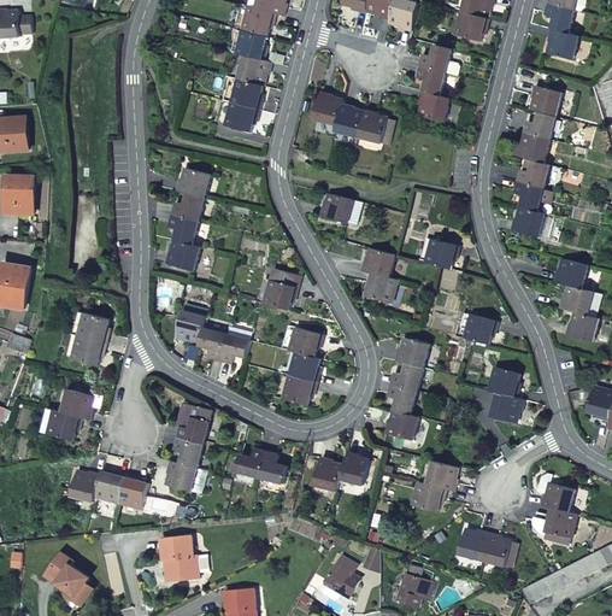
[(282,4),(283,0),(257,0),(254,9),(274,13),(282,16),(286,4),(282,4)]
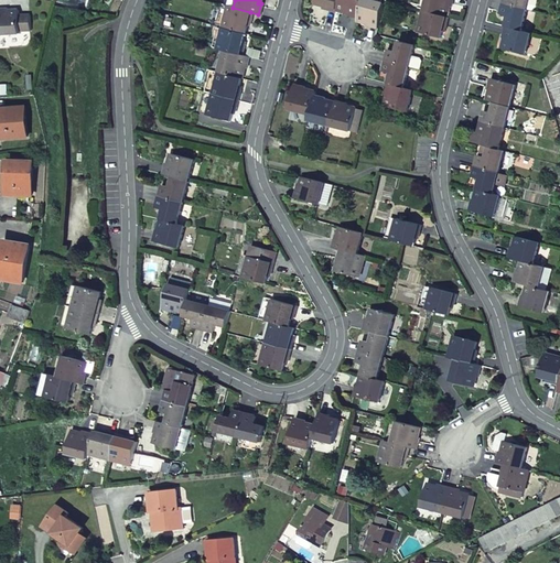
[(333,9),(335,0),(312,0),(311,3),(322,6),(322,9),(332,11),(333,9)]
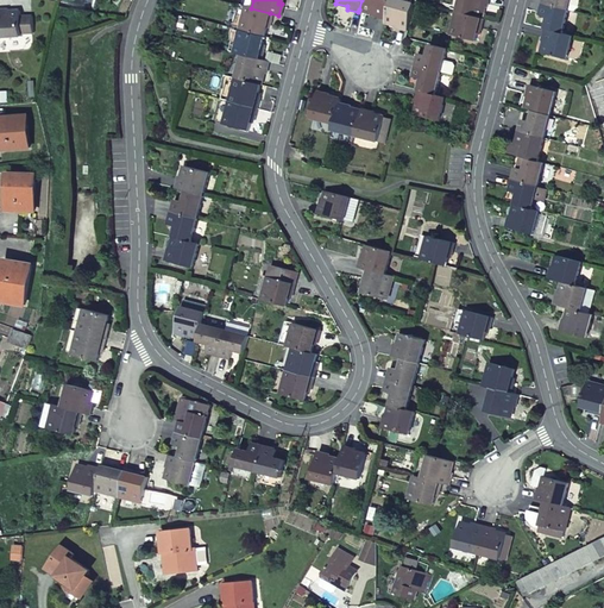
[(362,0),(359,10),(371,13),(370,16),(382,18),(385,0),(362,0)]
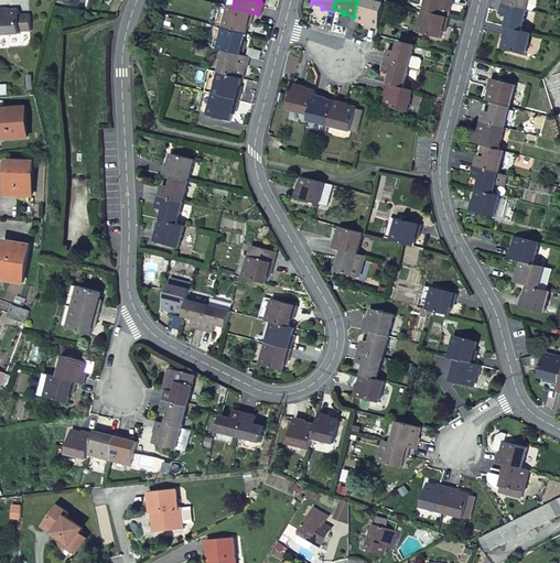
[(357,0),(354,17),(353,20),(363,22),(363,25),(374,28),(380,2),(370,0),(357,0)]
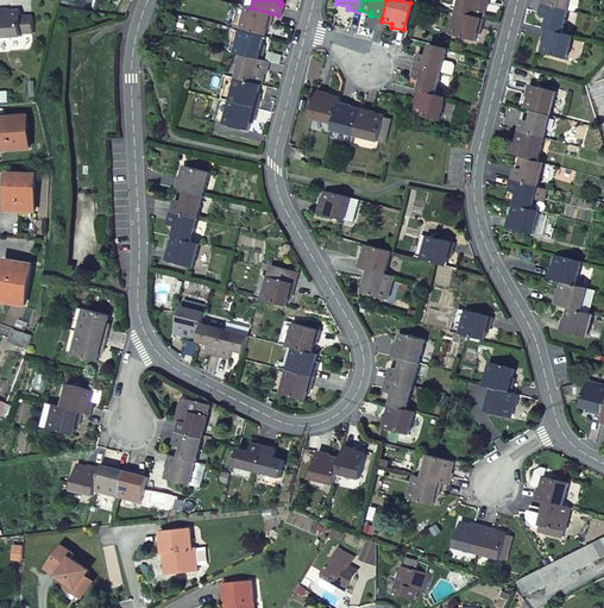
[(455,0),(453,11),(478,17),(480,6),(483,6),(485,0),(455,0)]
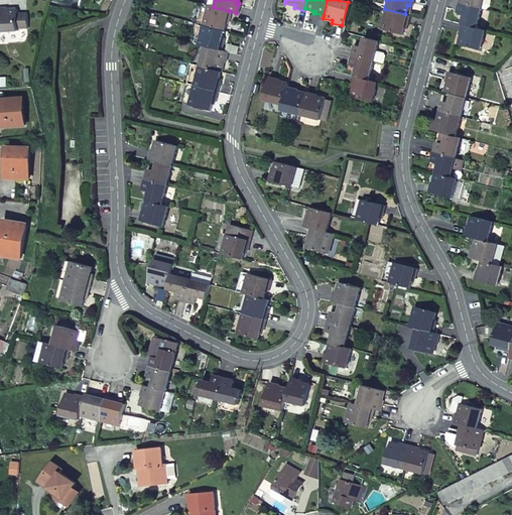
[(480,0),(478,7),(483,9),(487,5),(488,0),(480,0)]
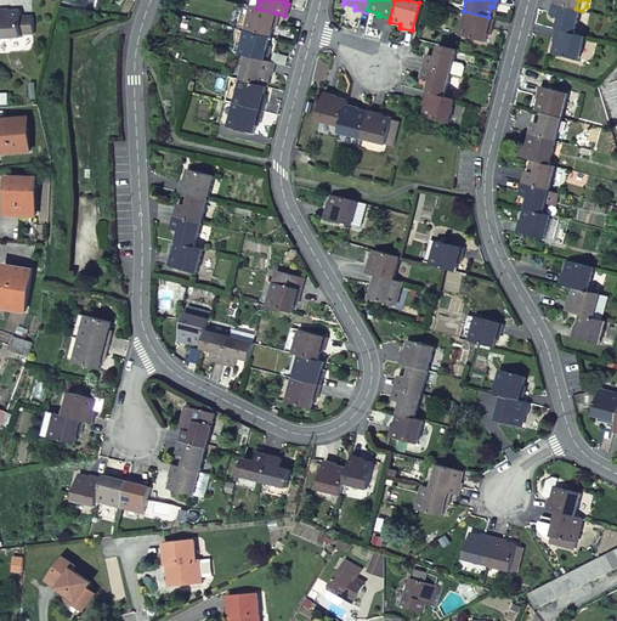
[(550,3),(547,15),(556,17),(553,28),(570,33),(576,9),(550,3)]
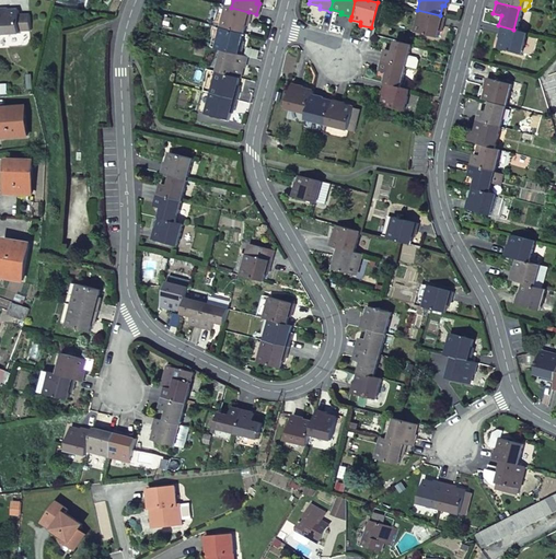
[(219,25),(223,8),(218,6),(213,24),(219,25)]
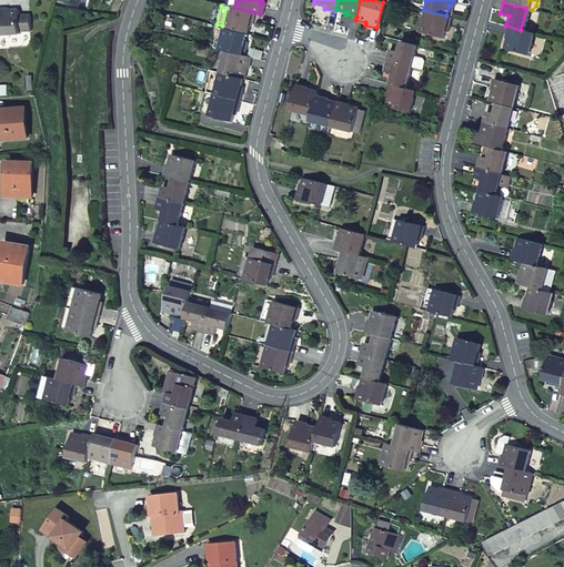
[(252,12),(234,8),(228,6),(227,8),(222,26),(221,28),(244,33),(248,23),(250,24),(252,12)]
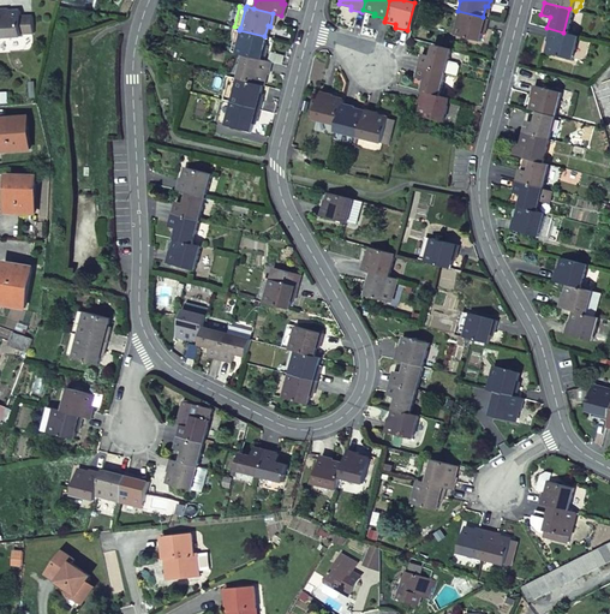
[(5,10),(0,10),(0,37),(17,37),(17,34),(29,34),(29,16),(17,17),(17,11),(5,12),(5,10)]
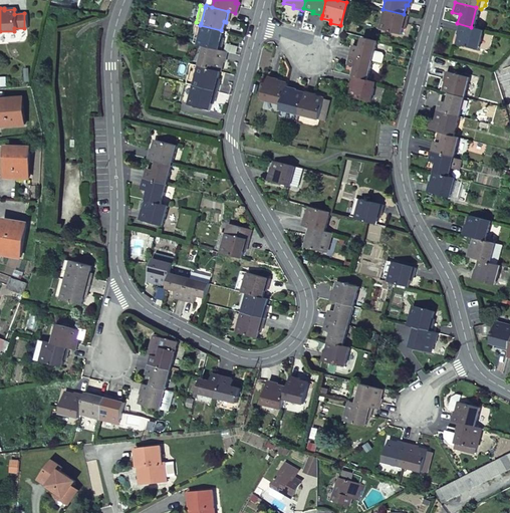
[(404,14),(383,9),(377,28),(399,33),(401,24),(403,25),(406,15),(404,14)]
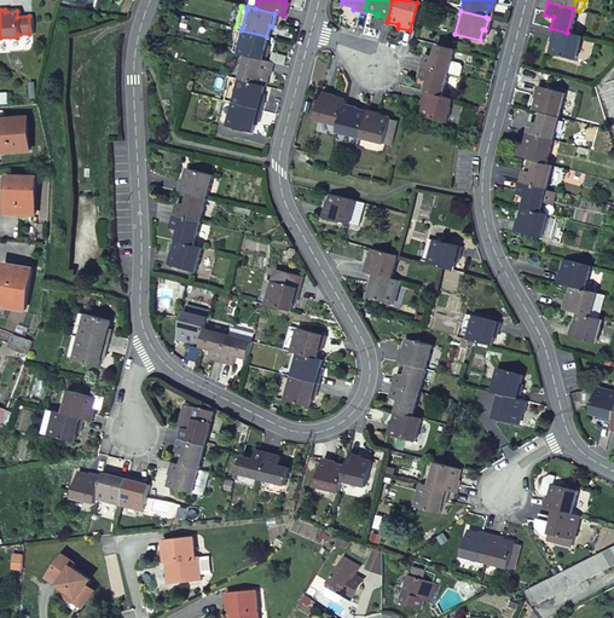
[(567,33),(550,28),(548,41),(550,41),(548,53),(572,59),(578,35),(567,33)]
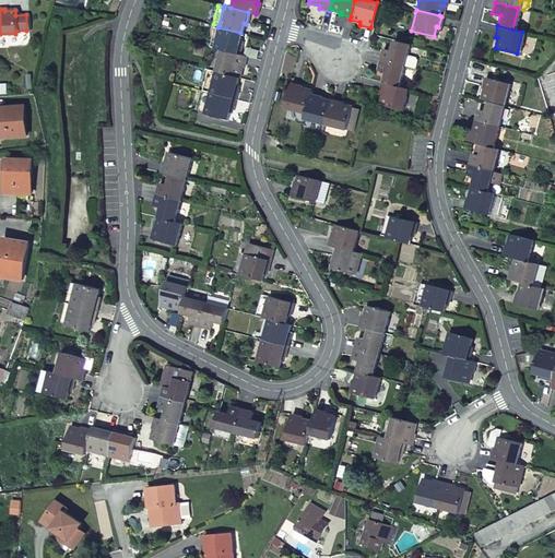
[(212,47),(217,30),(212,27),(207,46),(212,47)]
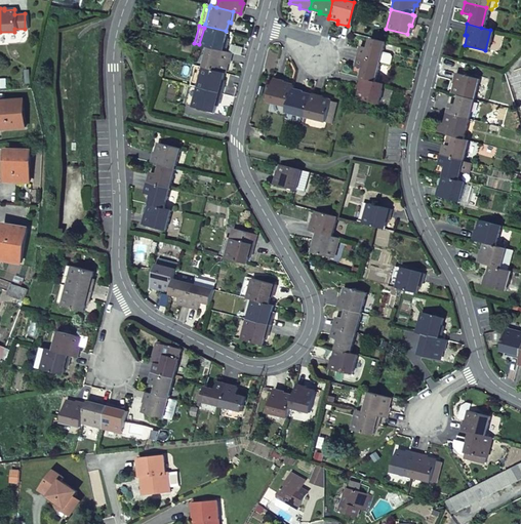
[(224,41),(226,31),(204,26),(204,28),(199,44),(199,45),(202,46),(206,47),(223,51),(226,42),(224,41)]
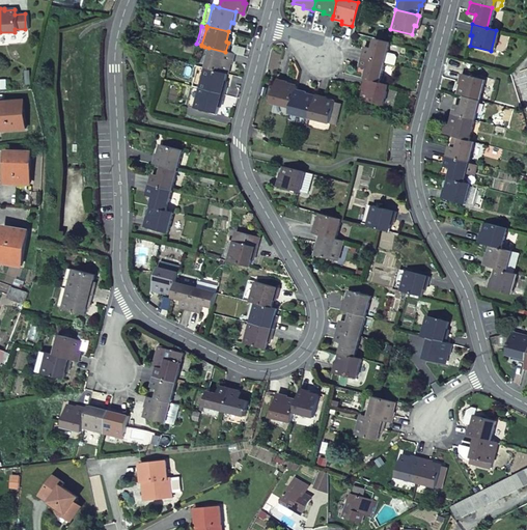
[(362,46),(359,56),(381,62),(384,52),(386,42),(371,37),(369,47),(362,46)]
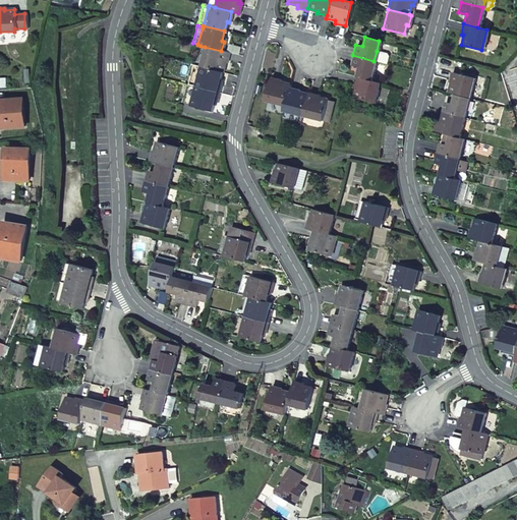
[(205,47),(200,46),(194,65),(199,66),(205,47)]
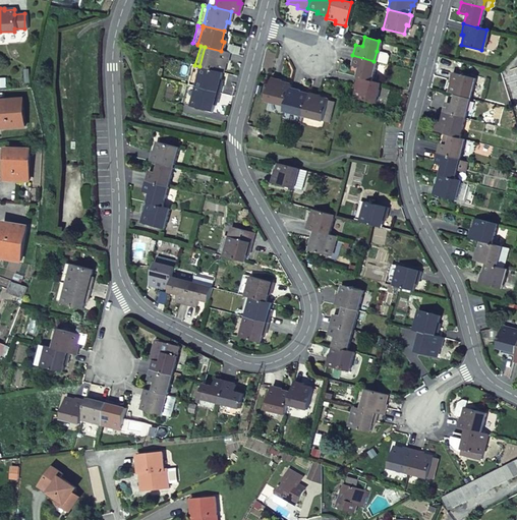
[(228,53),(221,51),(205,47),(199,66),(221,72),(223,62),(226,63),(228,53)]
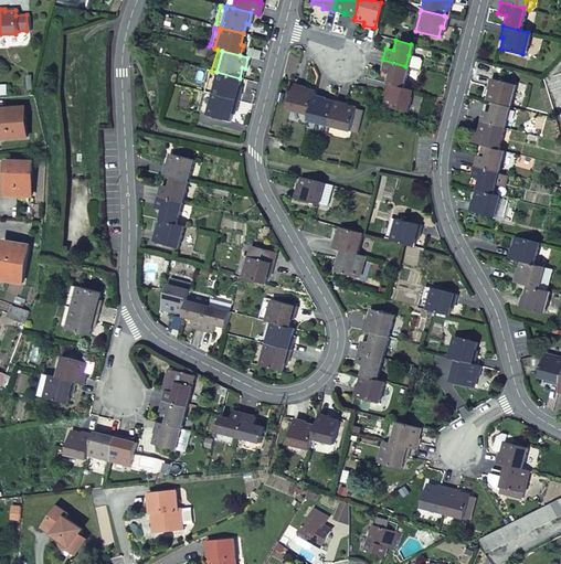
[(417,57),(409,55),(405,66),(416,68),(419,60),(417,57)]
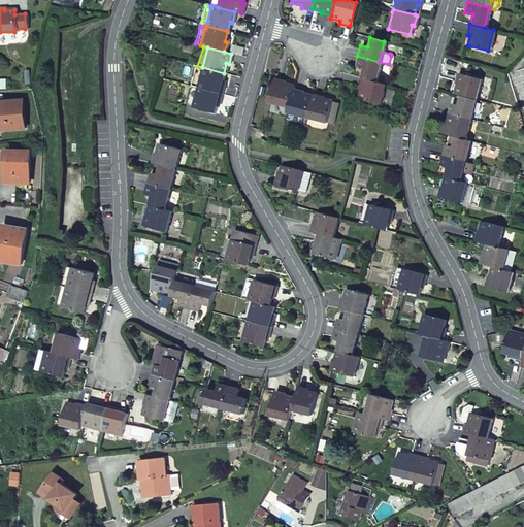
[(379,62),(357,56),(354,65),(362,67),(359,77),(373,81),(379,62)]
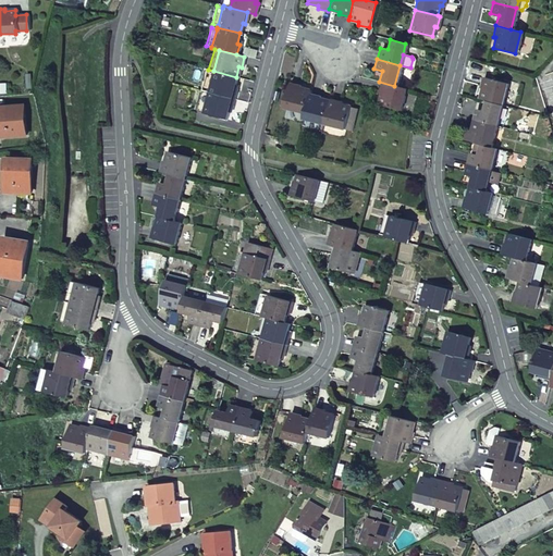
[(213,71),(208,70),(205,69),(199,90),(208,93),(213,71)]
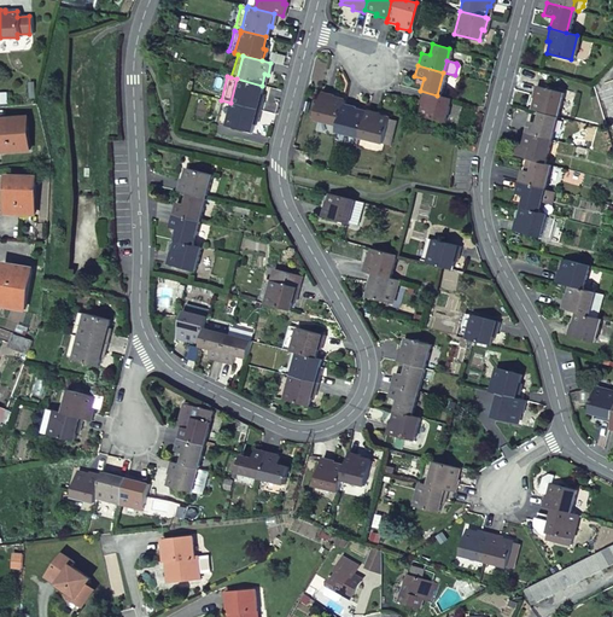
[(262,86),(237,79),(231,103),(257,110),(261,98),(258,98),(262,86)]
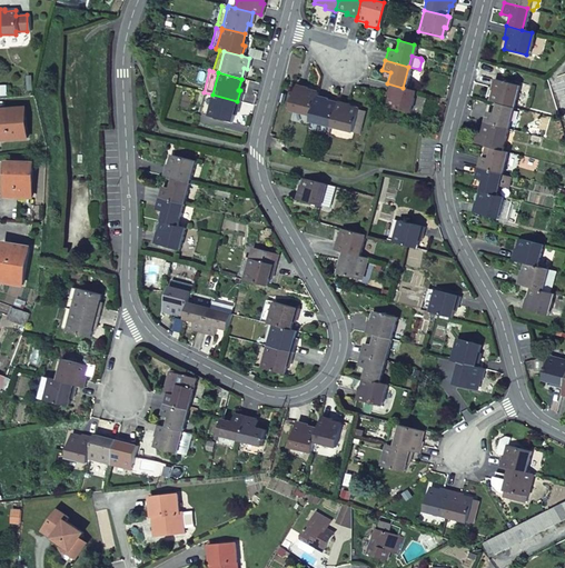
[(495,102),(511,107),(516,85),(491,78),(488,89),(492,90),(488,100),(495,102)]
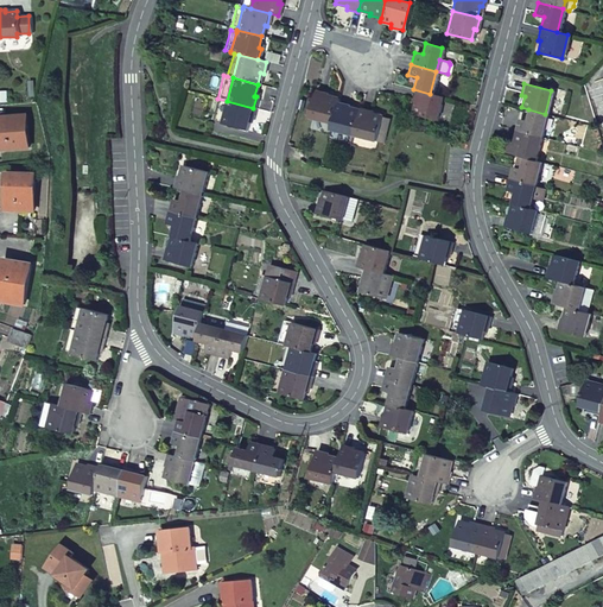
[(313,89),(306,117),(329,122),(335,101),(336,99),(324,95),(325,93),(313,89)]
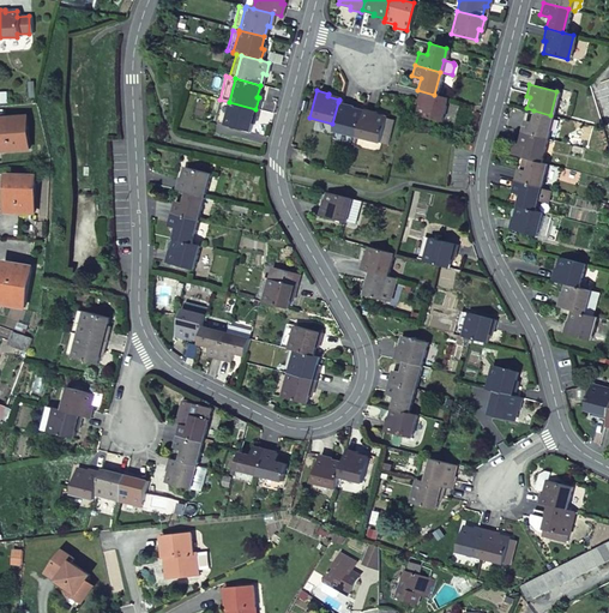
[(434,95),(417,90),(415,102),(417,103),(415,114),(439,121),(445,97),(434,95)]
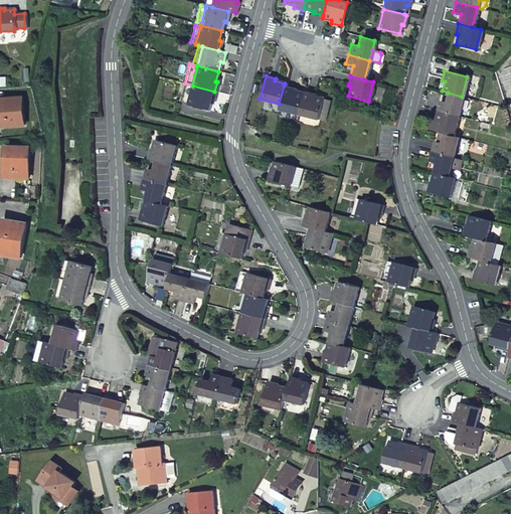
[(192,86),(184,83),(179,102),(187,104),(192,86)]
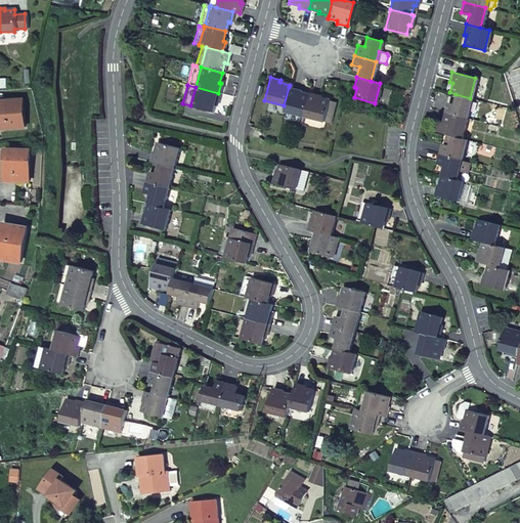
[(218,93),(196,87),(190,105),(190,106),(211,113),(214,102),(216,103),(218,93)]
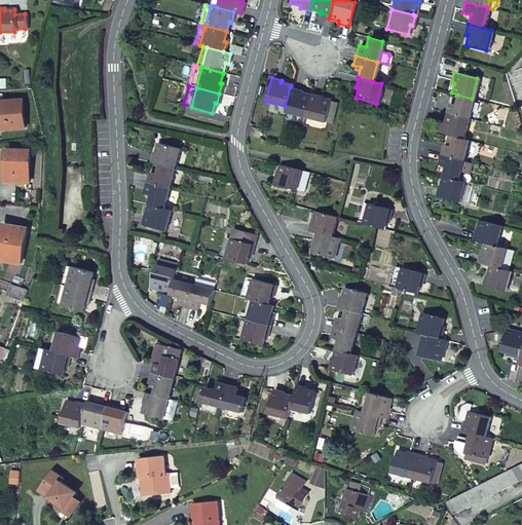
[(290,87),(285,106),(284,111),(303,116),(309,96),(300,92),(300,90),(290,87)]
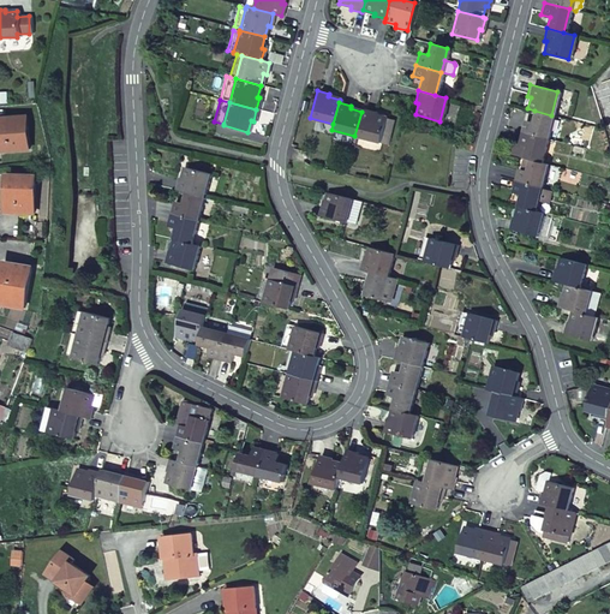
[(374,111),(362,108),(362,112),(354,136),(378,142),(384,118),(372,115),(374,111)]
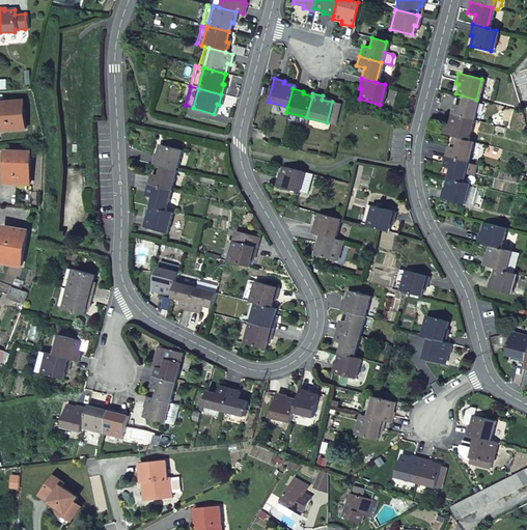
[(471,119),(476,100),(462,95),(460,105),(452,103),(449,114),(471,119)]
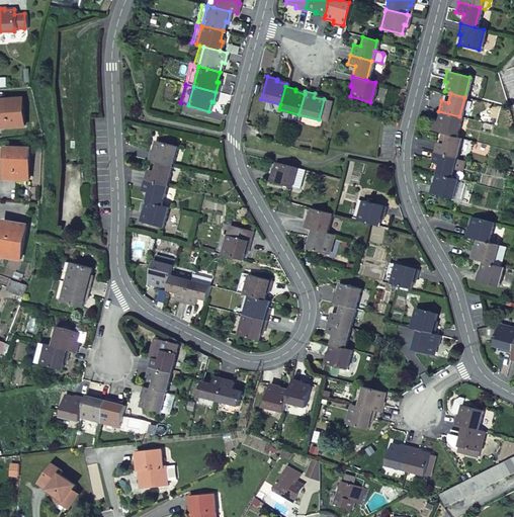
[(19,98),(0,99),(0,127),(21,125),(19,98)]
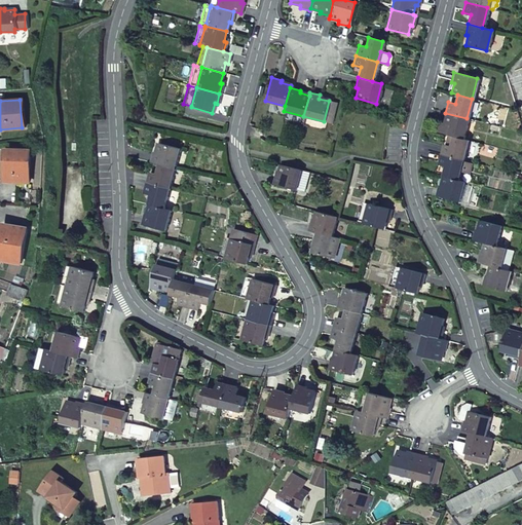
[(329,101),(324,121),(329,123),(334,103),(329,101)]
